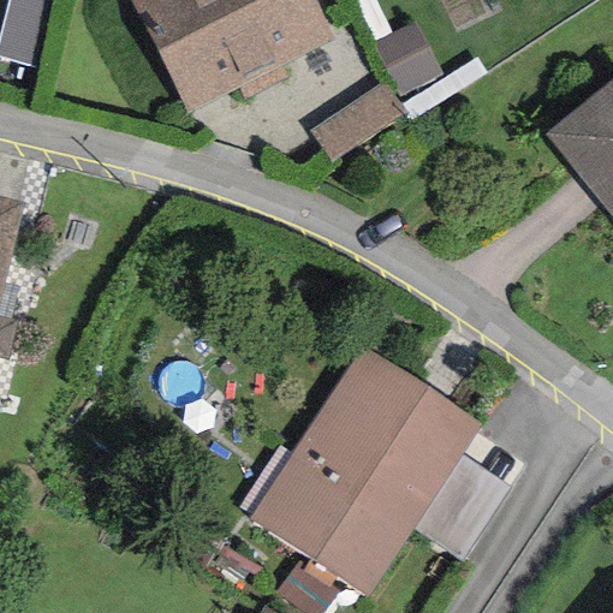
[(131,0),(190,113),(242,87),(247,96),(287,76),(283,65),(335,37),(316,0),(131,0)]
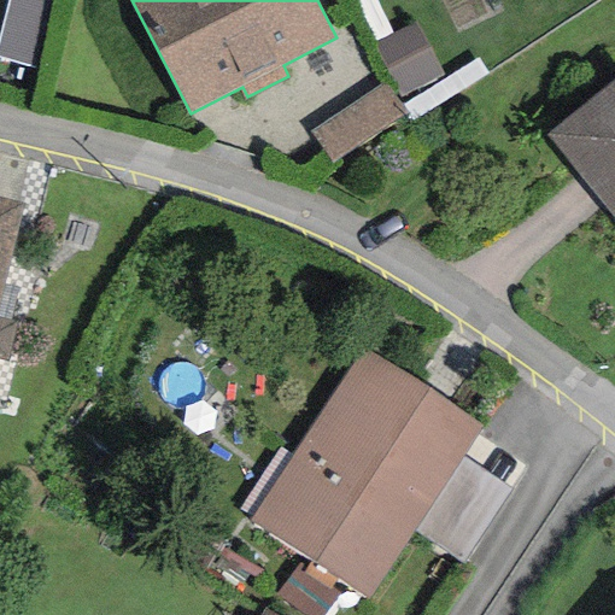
[(419,19),(376,41),(404,97),(446,75),(419,19)]
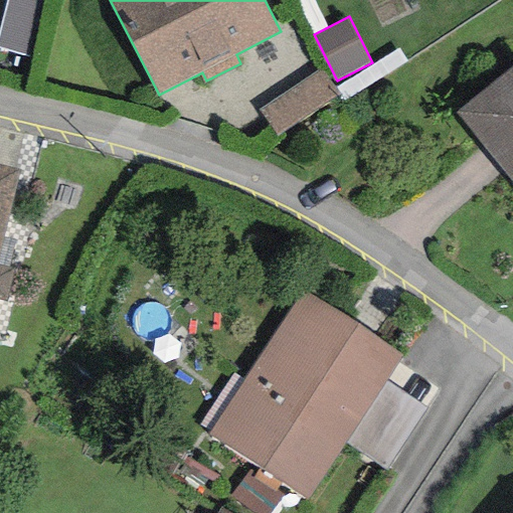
[(340,94),(321,65),(261,108),(280,135),(340,94)]
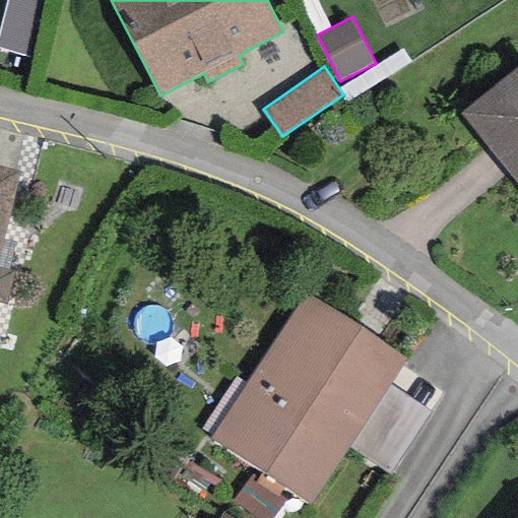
[(517,67),(461,113),(517,183),(517,67)]
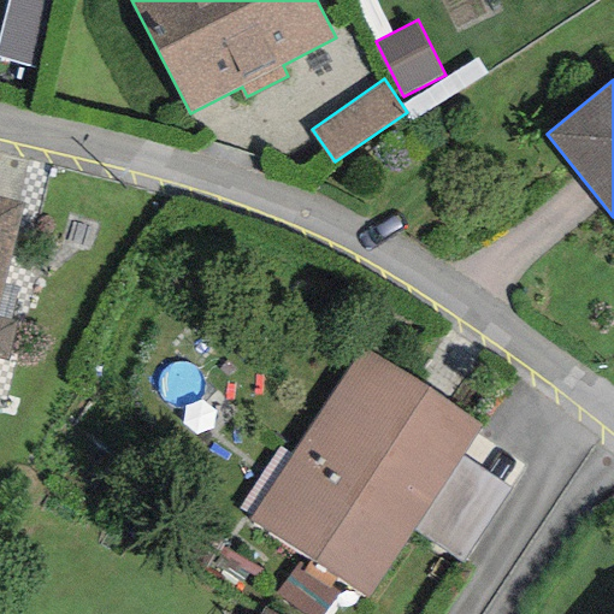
[(0,299),(25,202),(0,195),(0,299)]
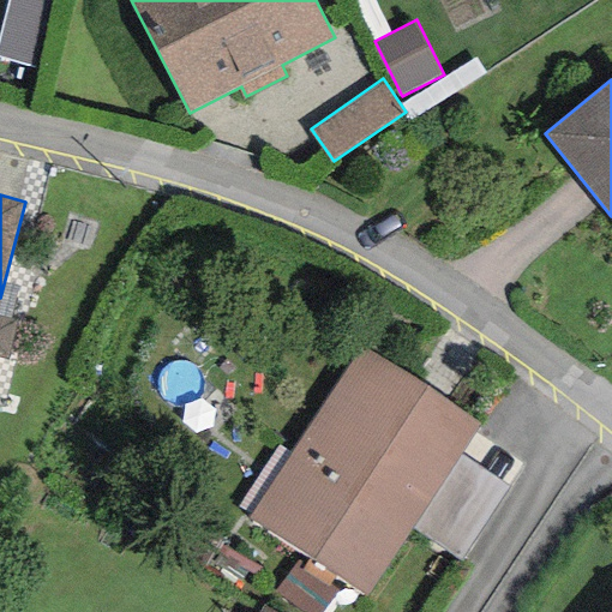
[(17,318),(0,315),(0,355),(9,358),(17,318)]
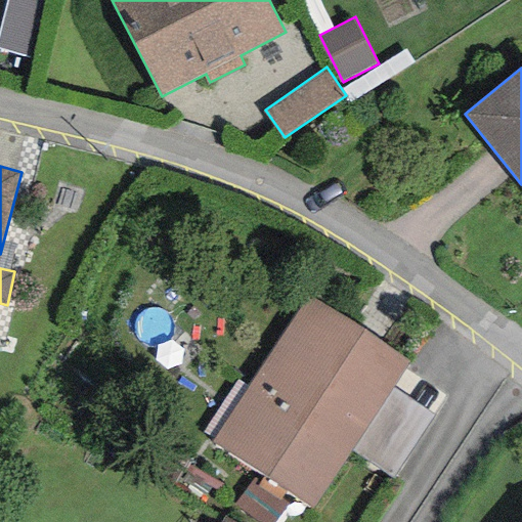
[(410,361),(309,295),(214,440),(315,507),(352,449),(394,387),(410,361)]
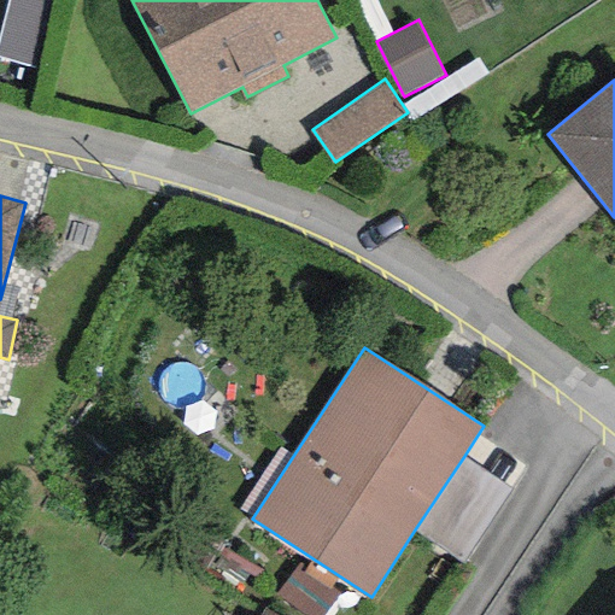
[(514,490),(464,456),(415,529),(464,562),(514,490)]
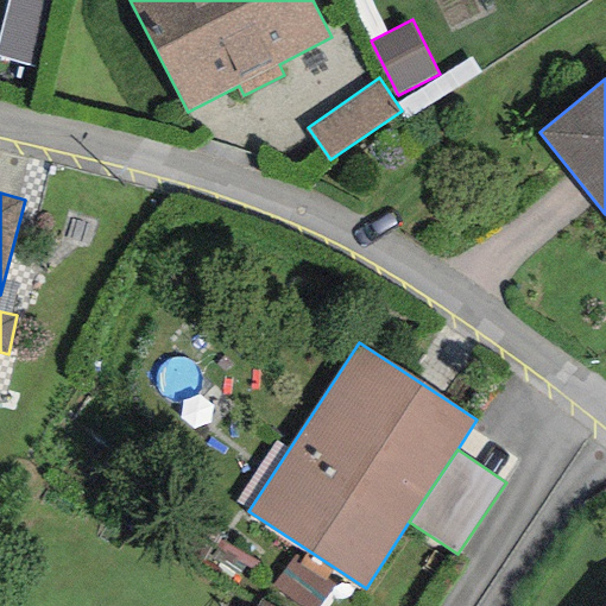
All buildings are outlined.
